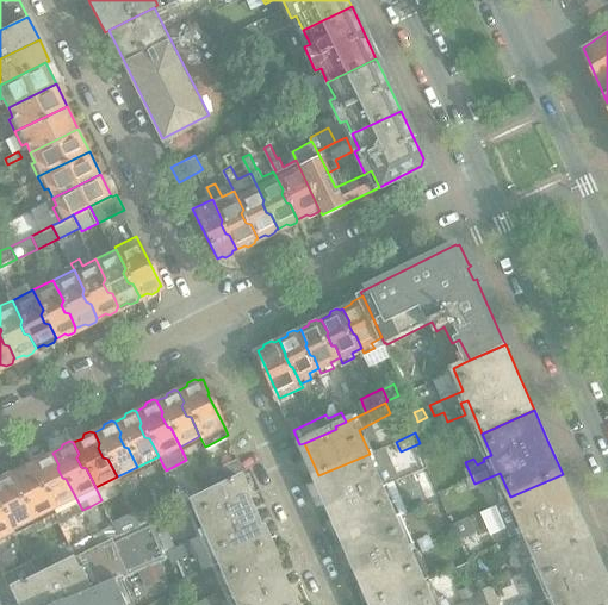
[(82,510),(66,479),(62,478),(57,468),(59,465),(53,453),(51,453),(48,451),(41,455),(41,459),(32,462),(38,474),(37,478),(42,488),(45,490),(54,509),(60,522),(82,510)]
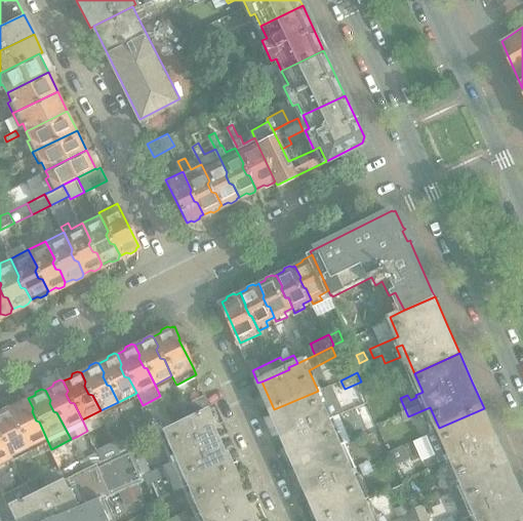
[(342,444),(330,418),(318,391),(274,409),(297,464),(342,444)]
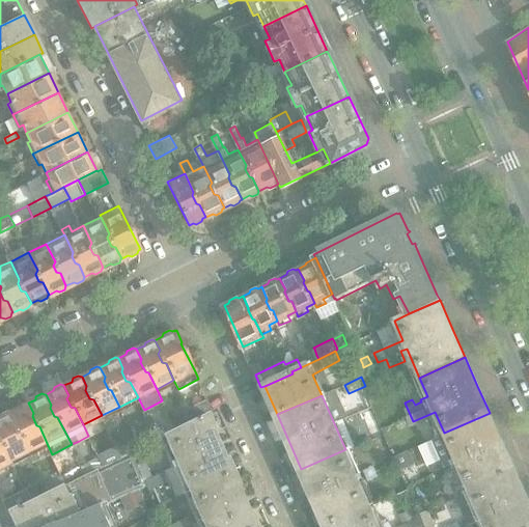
[(212,411),(206,398),(185,410),(186,412),(190,421),(209,413),(212,411)]
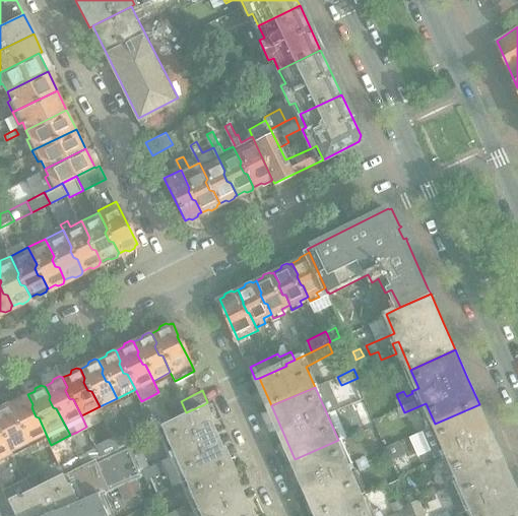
[(46,434),(39,417),(36,416),(31,407),(33,404),(27,394),(26,395),(23,394),(17,397),(16,400),(9,403),(14,413),(13,416),(17,425),(20,426),(28,442),(46,434)]
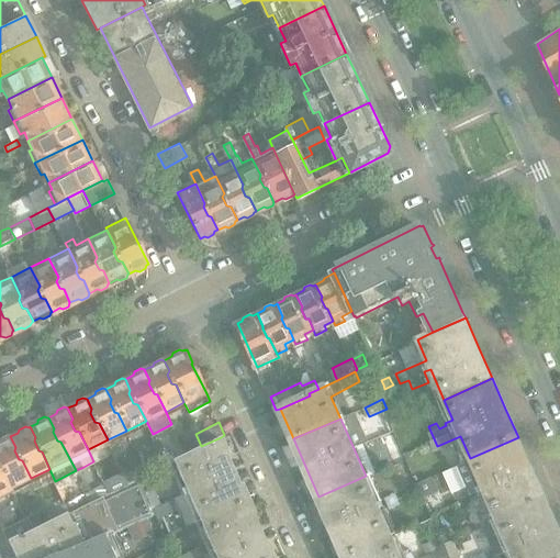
[(31,478),(22,460),(19,459),(14,450),(15,447),(10,436),(9,437),(6,435),(0,437),(0,469),(3,470),(11,488),(31,478)]
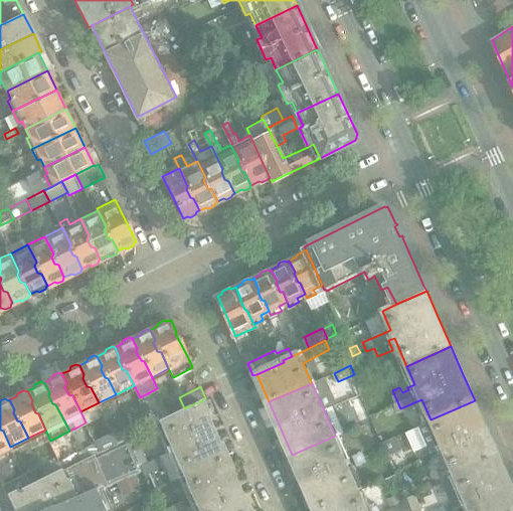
[(185,410),(184,408),(180,399),(166,406),(171,416),(185,410)]
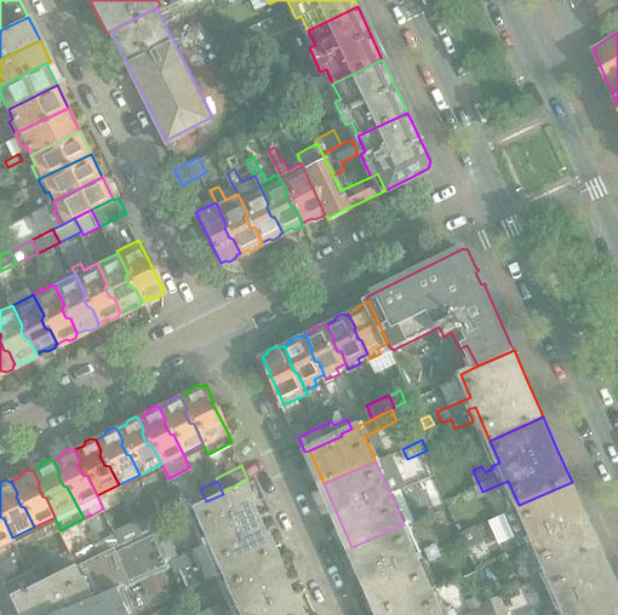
[(272,546),(267,533),(263,534),(257,522),(249,501),(251,499),(244,482),(222,492),(223,494),(206,501),(192,509),(218,569),(272,546)]
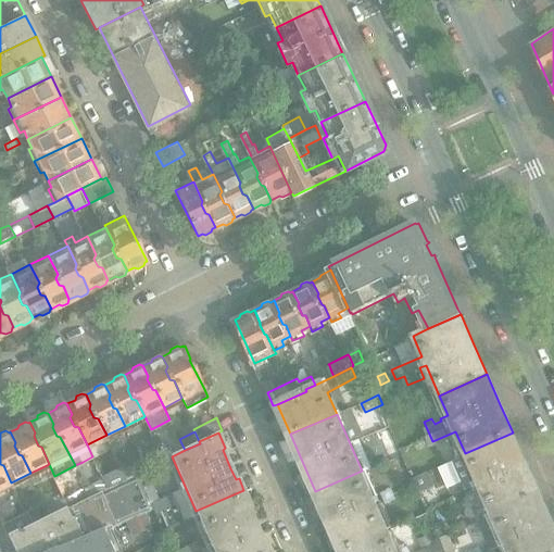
[(539,491),(526,462),(513,433),(465,453),(465,454),(454,460),(466,488),(477,483),(485,500),(474,504),(480,517),(539,491)]
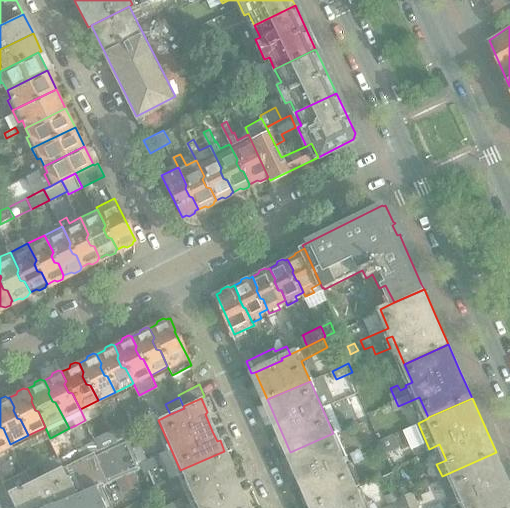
[(170,414),(165,404),(150,412),(155,422),(158,420),(170,414)]
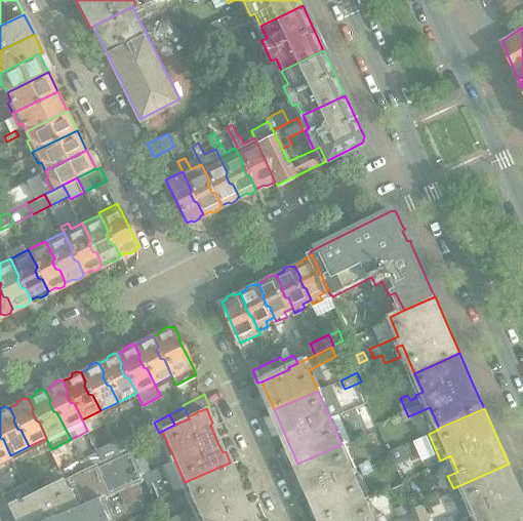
[(159,433),(154,423),(152,423),(133,433),(138,443),(159,433)]
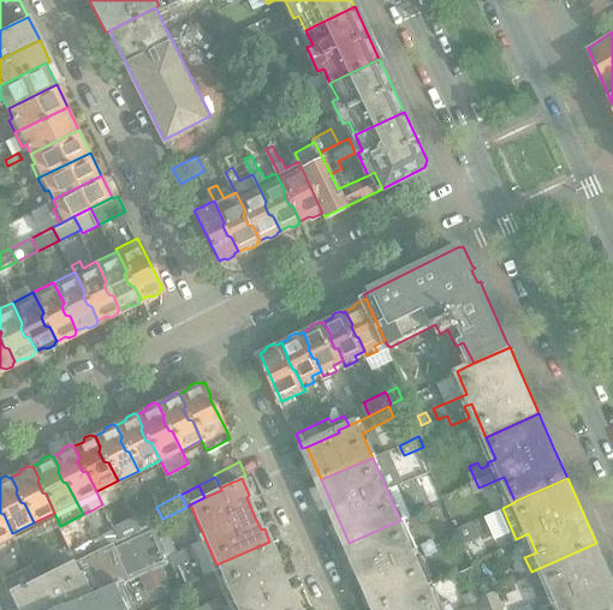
[(162,519),(156,507),(137,516),(142,527),(154,521),(154,522),(162,519)]
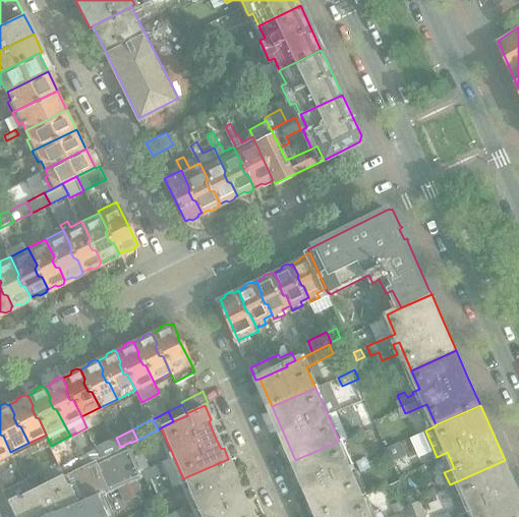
[(0,457),(10,452),(3,436),(0,435),(0,457)]
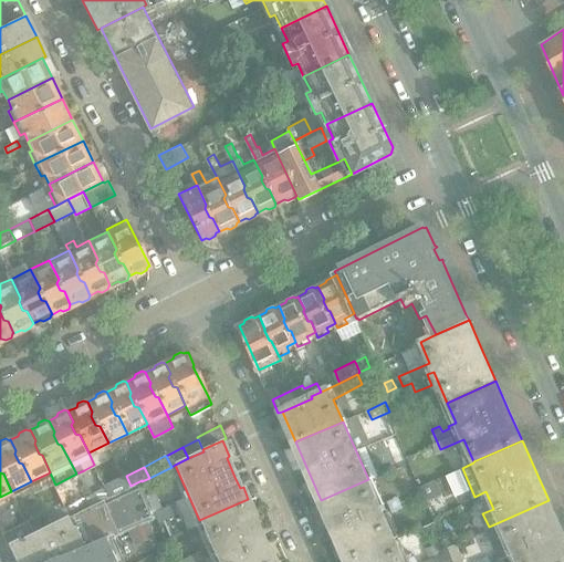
[(110,496),(131,486),(126,476),(125,476),(105,486),(106,487),(110,496)]
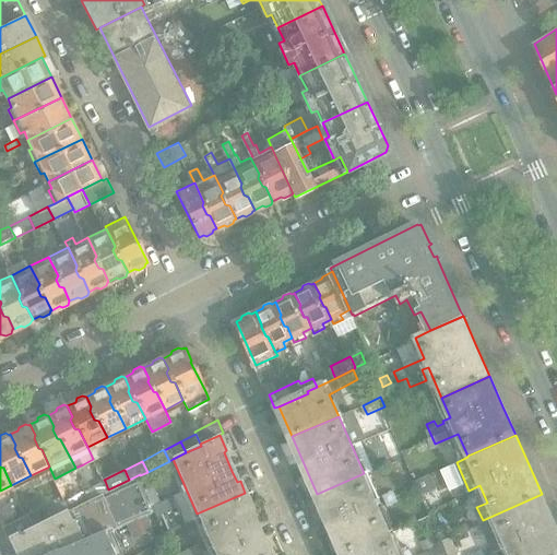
[(389,532),(377,503),(364,473),(317,494),(343,552),(389,532)]
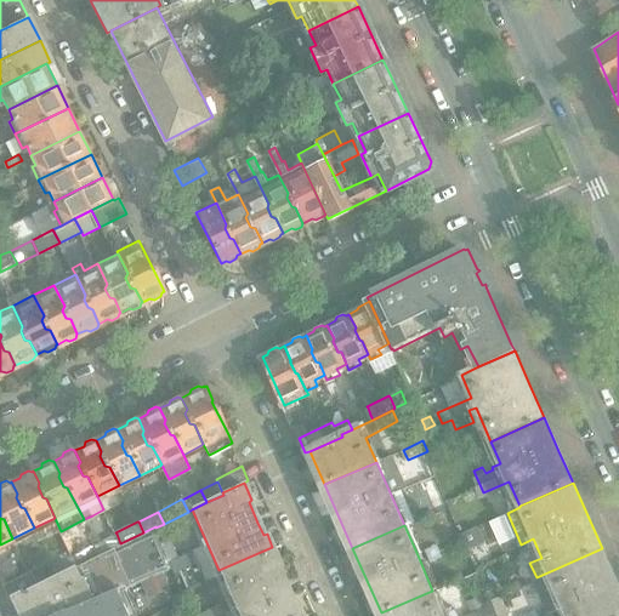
[(165,570),(172,566),(169,559),(162,540),(155,528),(155,526),(143,532),(120,543),(100,553),(78,564),(58,574),(38,583),(11,597),(20,615),(130,615),(119,589),(126,586),(142,580),(165,570)]
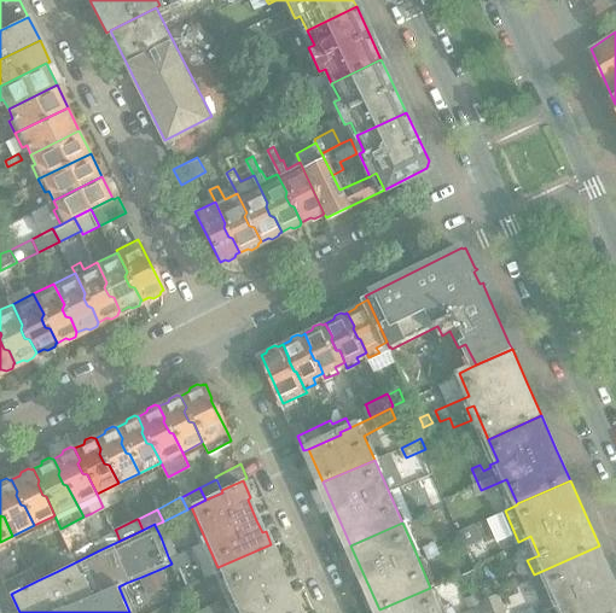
[(99,550),(120,541),(116,531),(96,542),(99,550)]
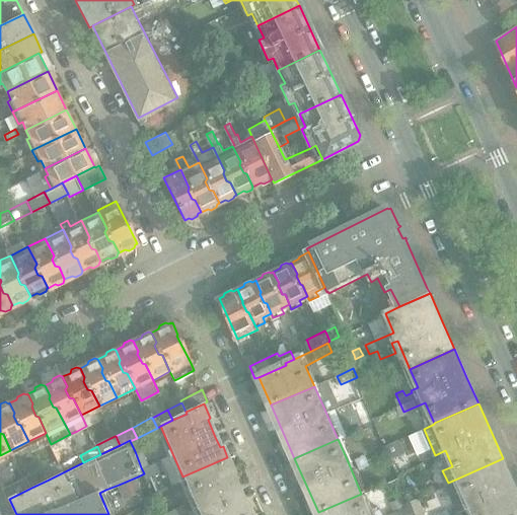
[(149,463),(143,448),(135,451),(141,467),(142,466),(149,463)]
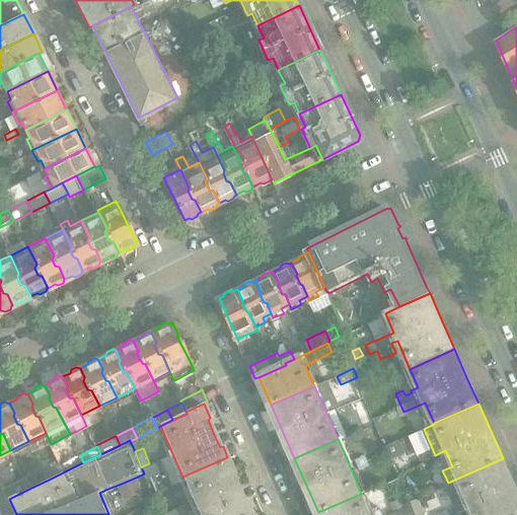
[(358,462),(368,458),(366,453),(356,458),(358,462)]
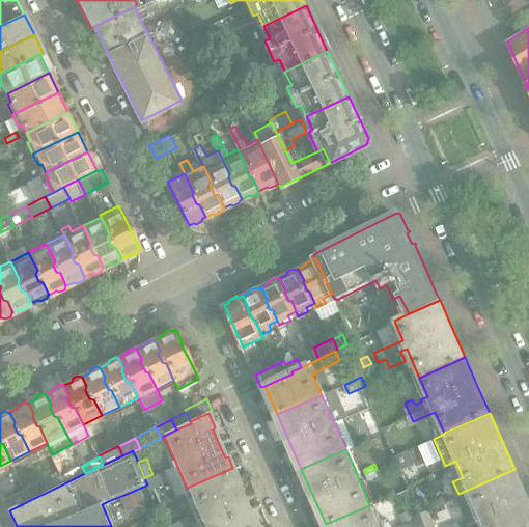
[(85,473),(82,466),(81,465),(62,474),(66,482),(85,473)]
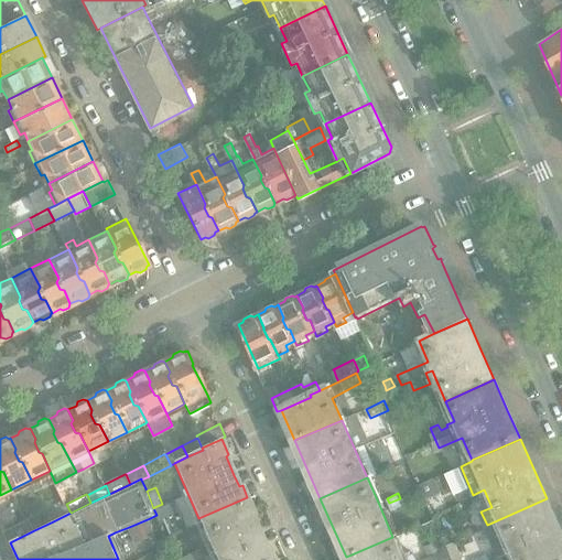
[(271,559),(274,559),(268,545),(265,546),(251,515),(255,514),(247,497),(198,518),(216,559),(271,559)]
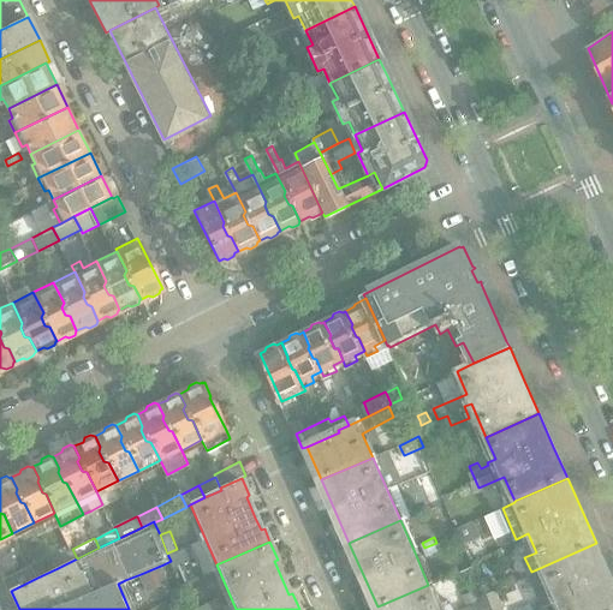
[(177,549),(168,552),(173,564),(197,555),(192,543),(177,549)]
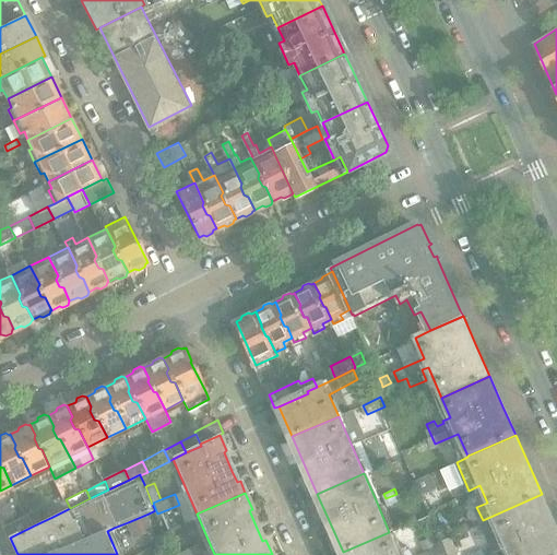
[(399,499),(396,494),(386,498),(389,505),(399,499)]
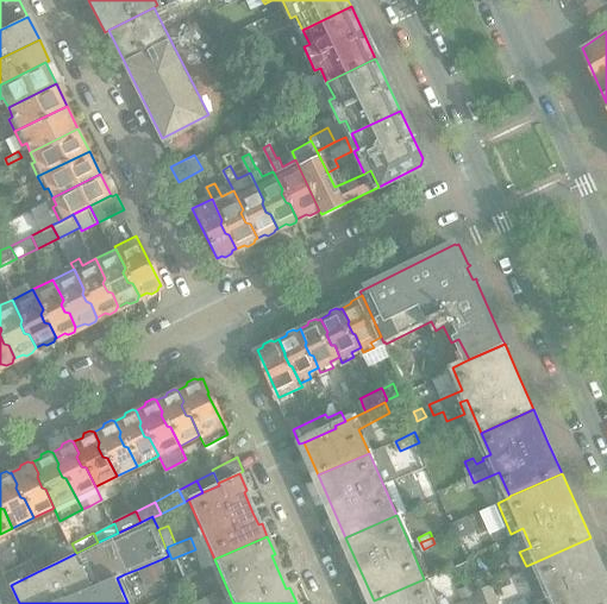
[(606,572),(590,538),(526,566),(537,592),(529,597),(531,603),(544,598),(552,595),(556,603),(606,603),(606,572)]
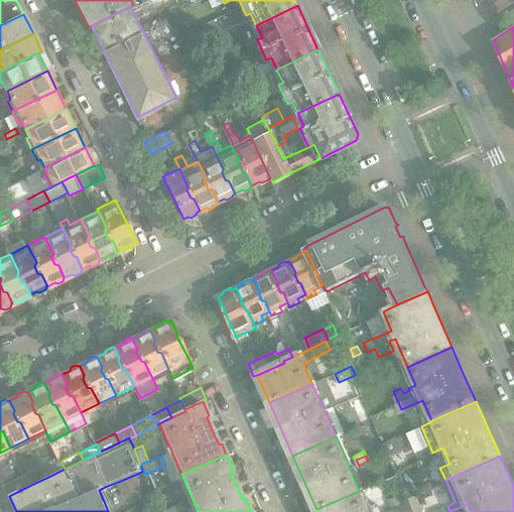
[(65,469),(60,461),(44,469),(48,477),(65,469)]
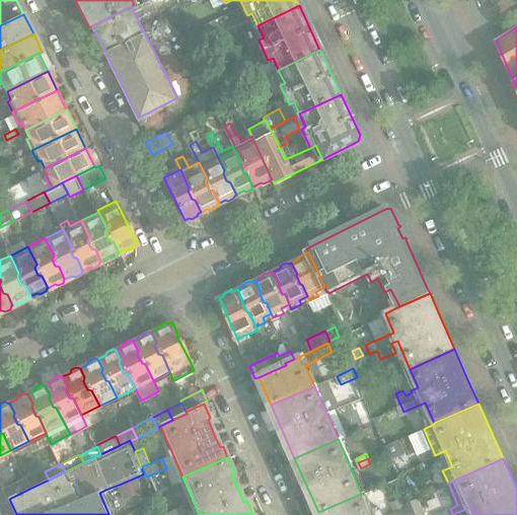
[(9,499),(31,488),(26,476),(4,488),(9,499)]
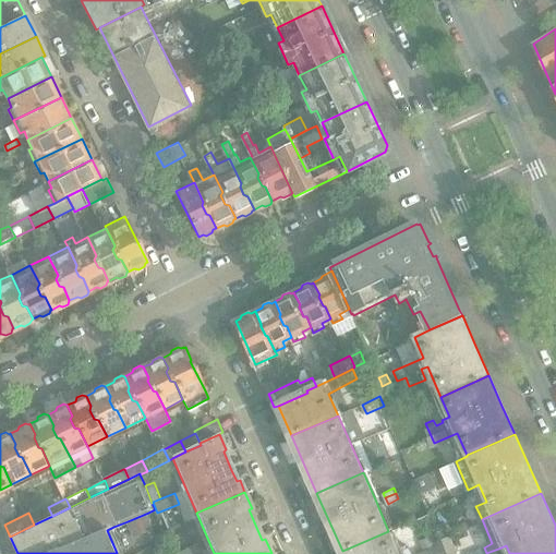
[(148,513),(128,521),(133,536),(154,527),(148,513)]
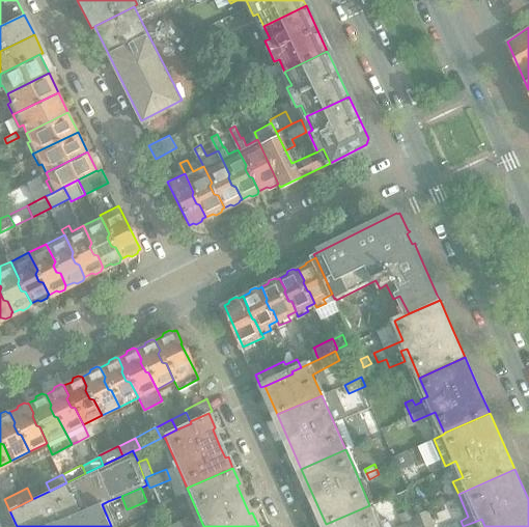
[(428,505),(424,495),(416,498),(420,508),(428,505)]
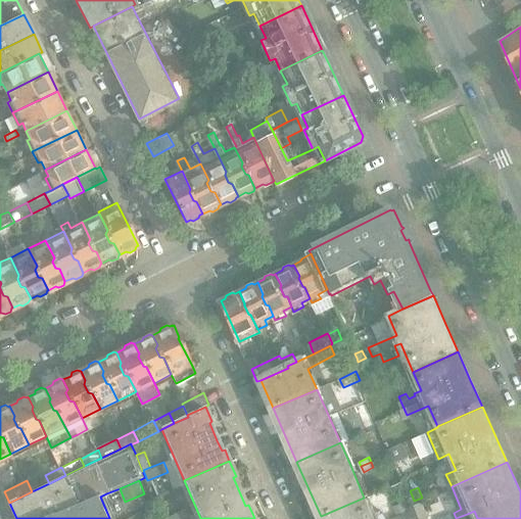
[(373,518),(364,498),(321,516),(322,518),(373,518)]
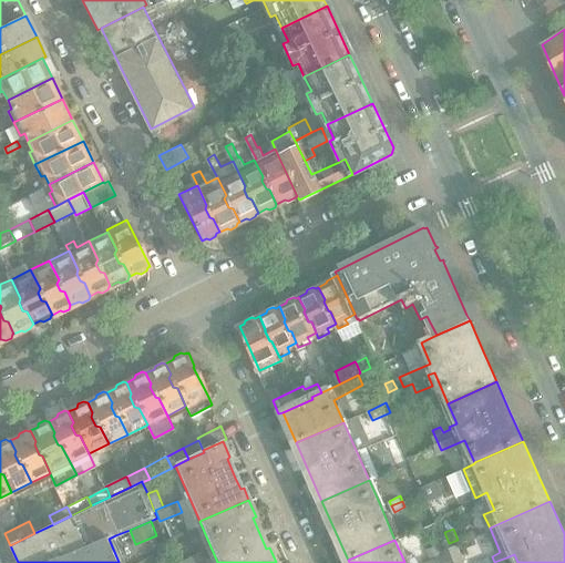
[(468,562),(460,543),(450,546),(452,551),(454,559),(455,562),(468,562)]
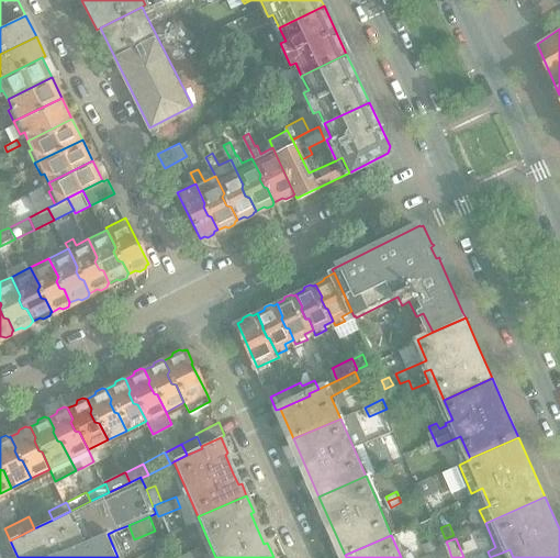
[(200,545),(175,556),(176,557),(192,557),(203,554),(200,547),(200,545)]
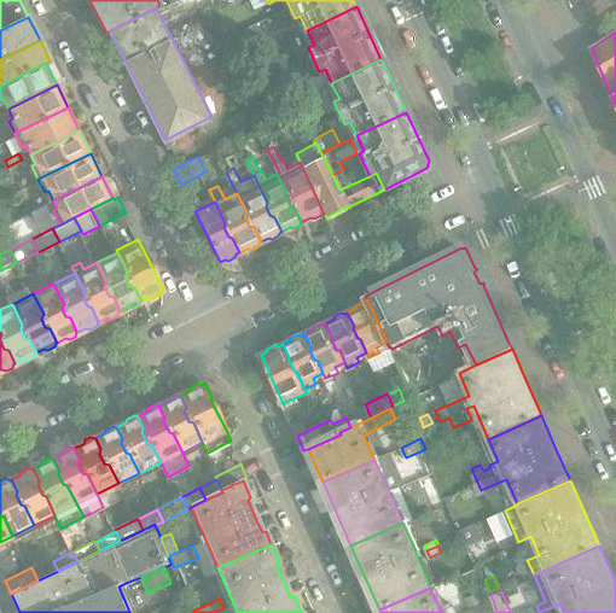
[(460,612),(482,612),(495,608),(493,600),(460,612)]
